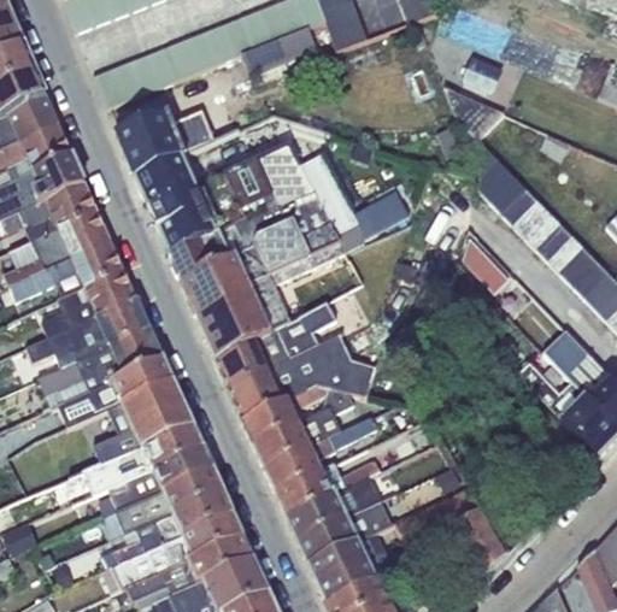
[(0,52),(23,42),(5,0),(0,1),(0,52)]
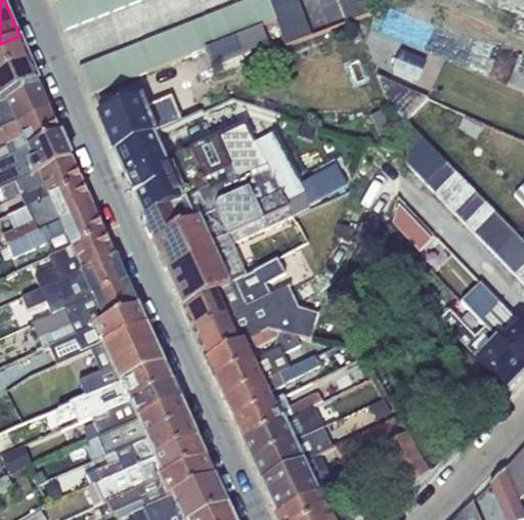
[(53,0),(63,27),(129,0),(53,0)]
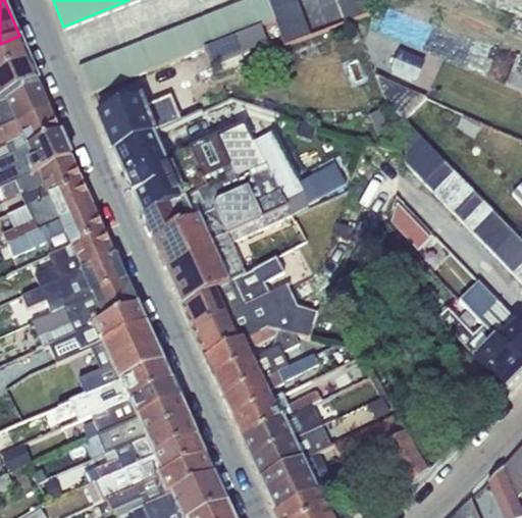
[(233,0),(79,64),(90,91),(204,46),(261,22),(275,17),(272,8),(269,0),(233,0)]
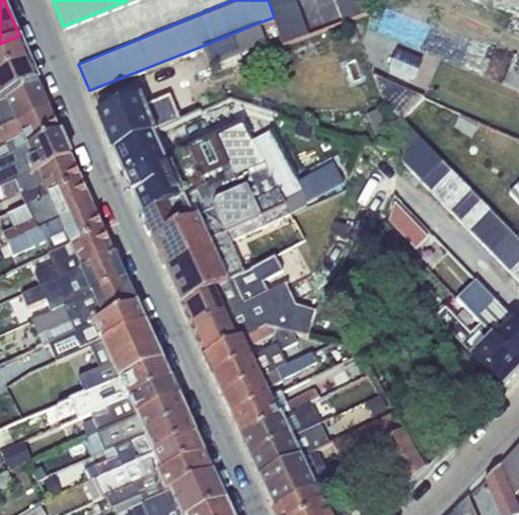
[(268,0),(271,8),(293,0),(268,0)]
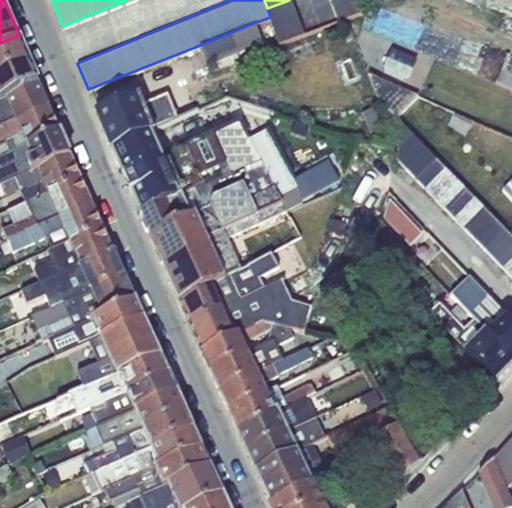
[(289,0),(267,8),(270,17),(272,21),(297,12),(292,0),(289,0)]
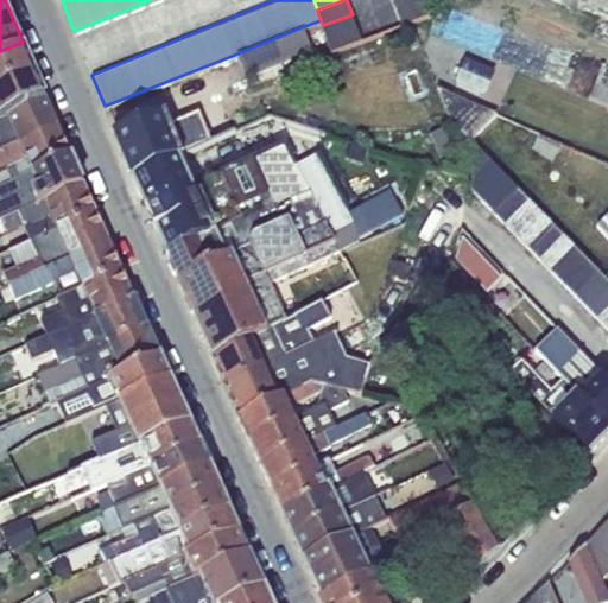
[(393,0),(401,23),(430,12),(425,0),(393,0)]
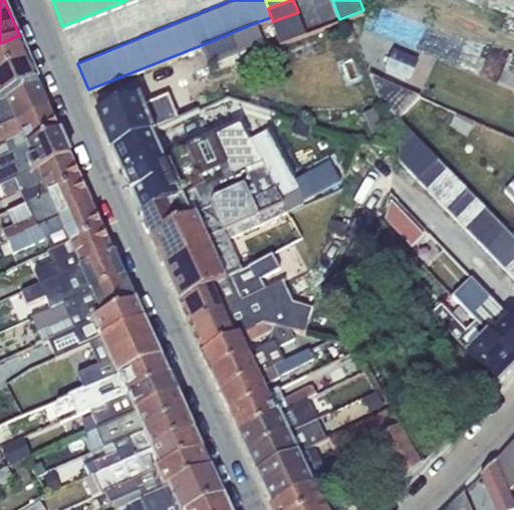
[(513,12),(509,10),(502,25),(513,31),(513,12)]
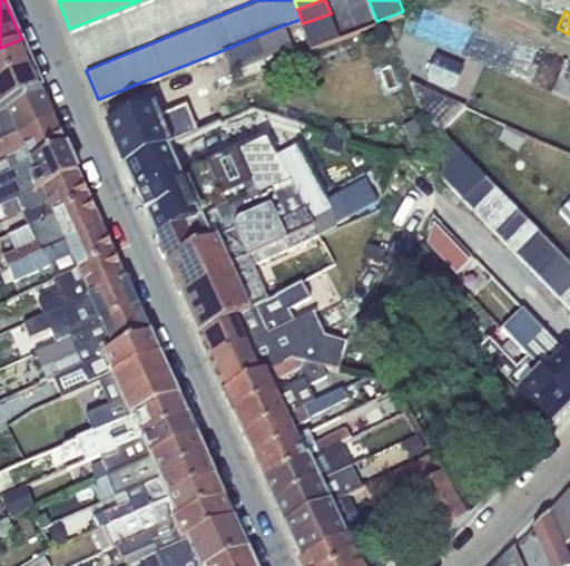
[(331,13),(303,23),(311,46),(338,36),(331,13)]
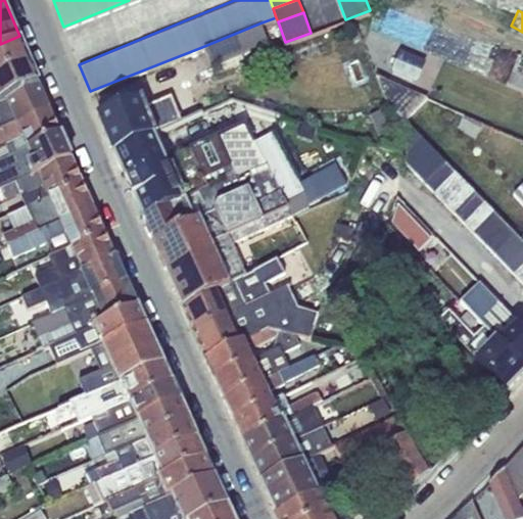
[(262,22),(204,46),(215,73),(240,63),(238,59),(244,57),(242,53),(269,43),(262,22)]
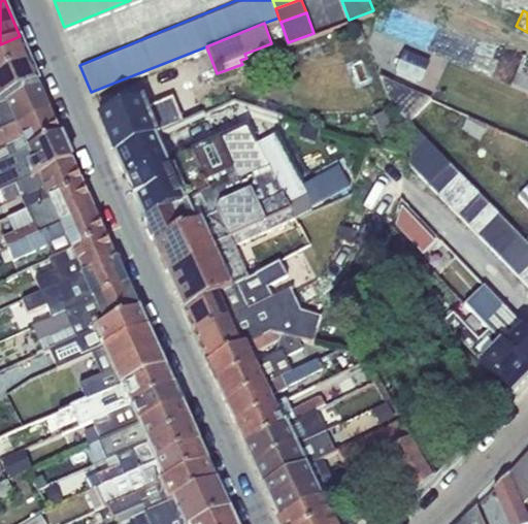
[(0,71),(29,58),(20,36),(0,44),(0,71)]
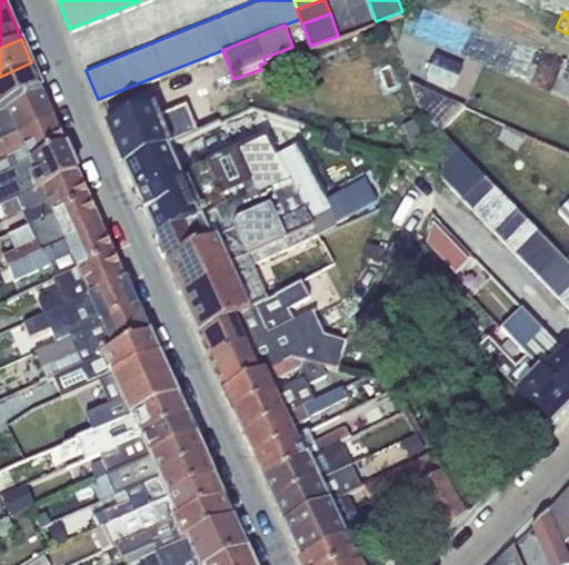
[(436,51),(425,75),(453,88),(463,63),(436,51)]
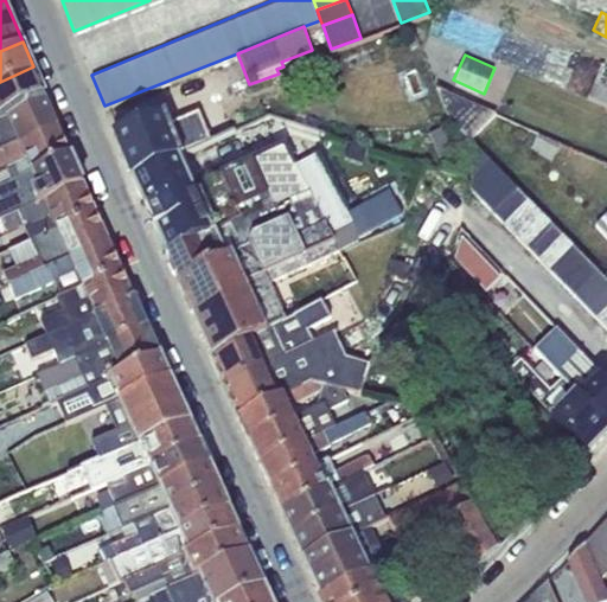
[(606,62),(602,61),(588,94),(606,101),(606,62)]
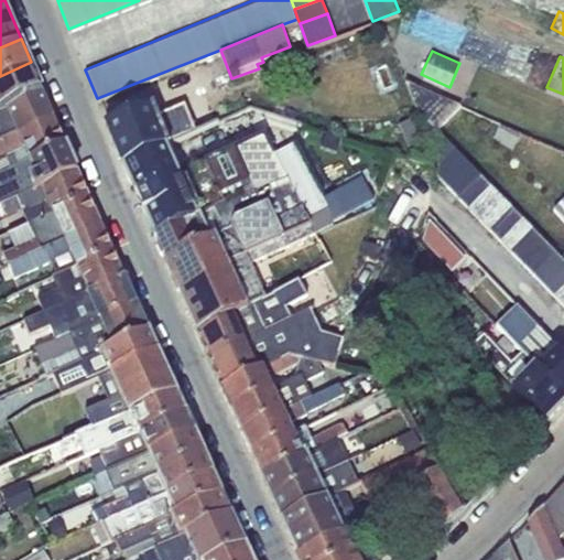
[(0,105),(41,86),(31,62),(0,76),(0,105)]
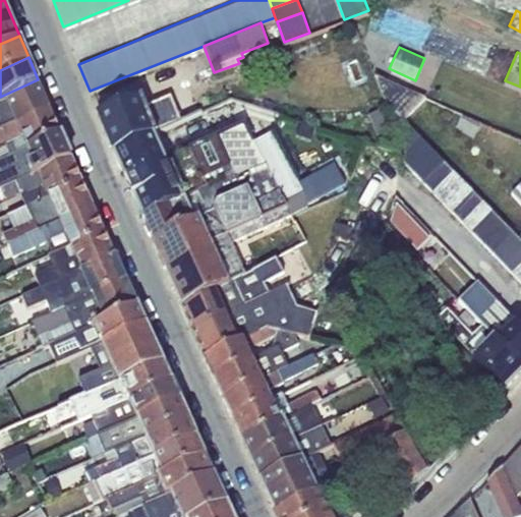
[(374,72),(385,99),(404,119),(426,96),(374,72)]
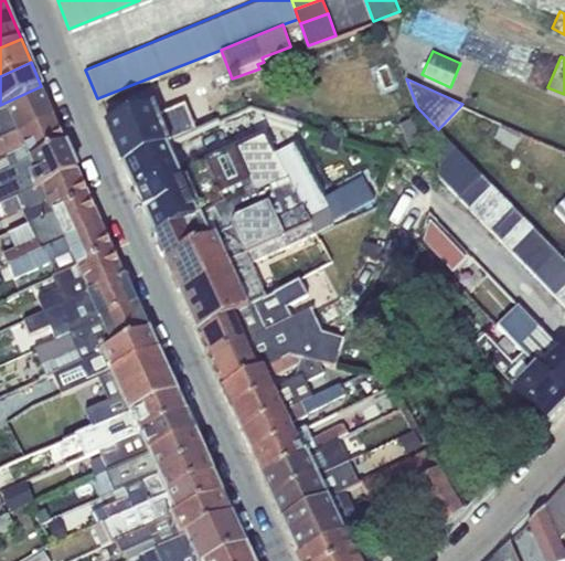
[(0,138),(53,114),(41,86),(0,105),(0,138)]
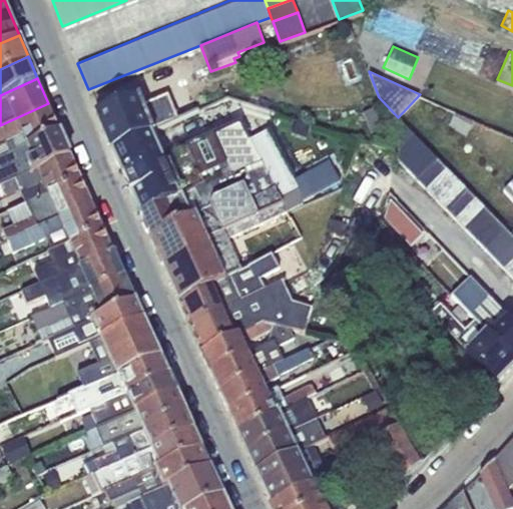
[(96,110),(111,146),(150,130),(200,111),(193,98),(170,109),(162,95),(144,104),(145,100),(143,94),(139,92),(135,91),(131,92),(129,94),(127,97),(96,110)]
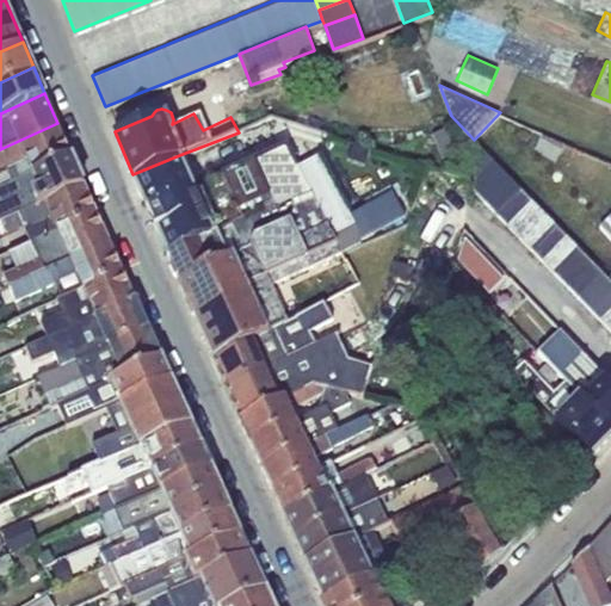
[(474,140),(451,116),(475,179),(473,189),(497,212),(522,187),(474,140)]
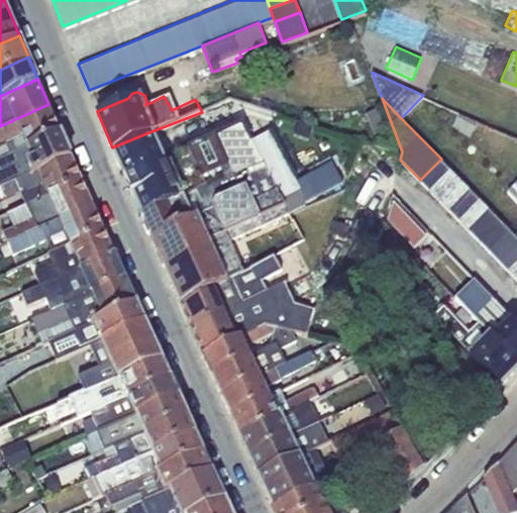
[(0,155),(60,128),(48,104),(0,126),(0,155)]
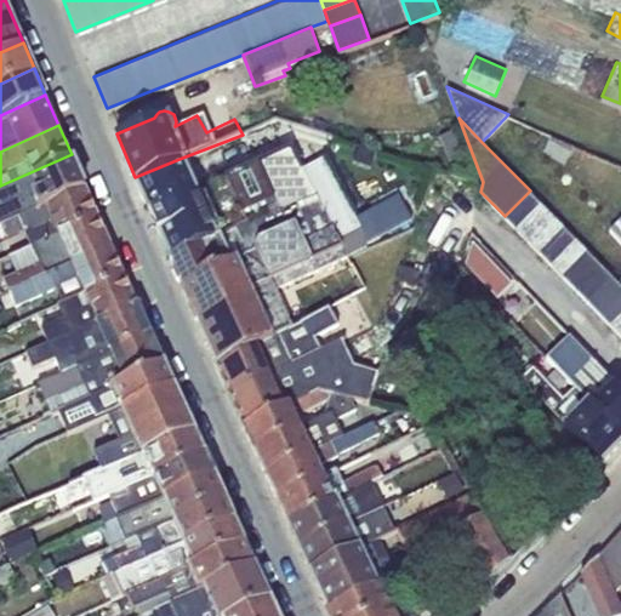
[(182,158),(135,177),(149,210),(158,231),(159,229),(302,166),(291,144),(212,181),(195,189),(182,158)]
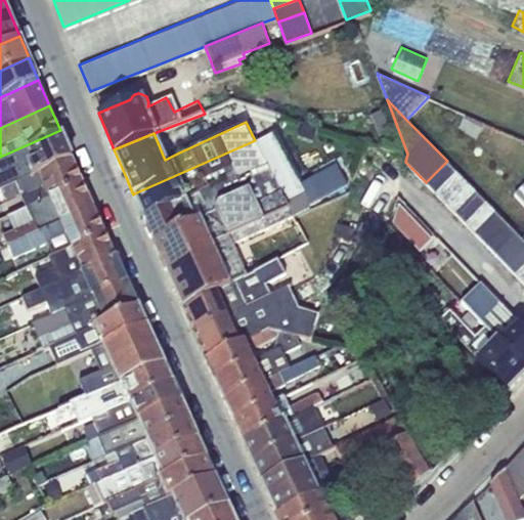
[(0,185),(71,155),(60,130),(0,157),(0,171),(1,173),(0,173),(0,185)]
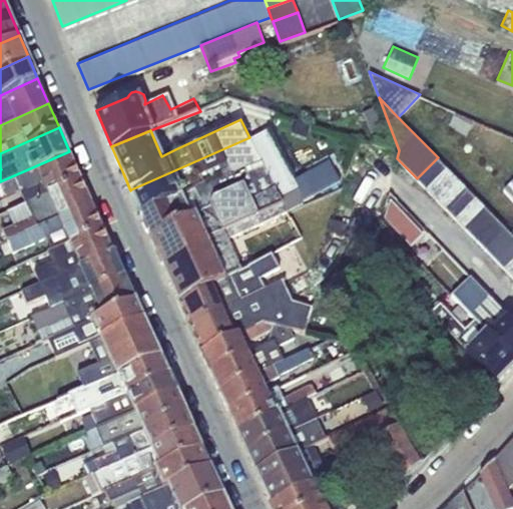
[(269,127),(249,137),(261,158),(287,209),(303,202),(296,187),(299,185),(295,177),(269,127)]
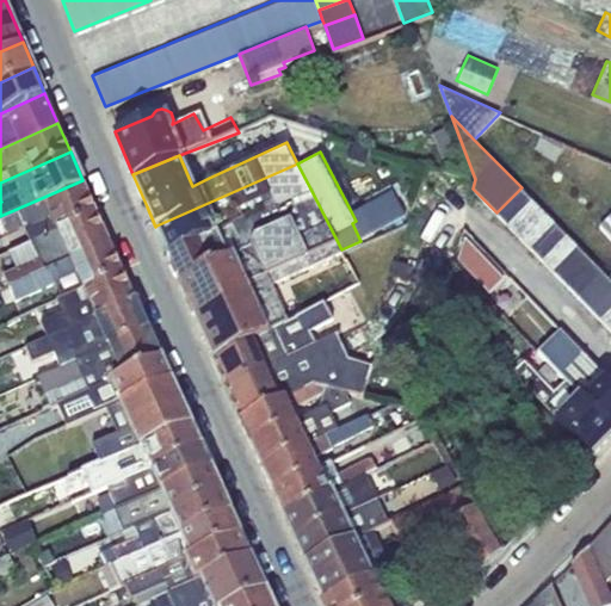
[(310,189),(297,164),(156,226),(167,249),(166,249),(167,253),(310,189)]
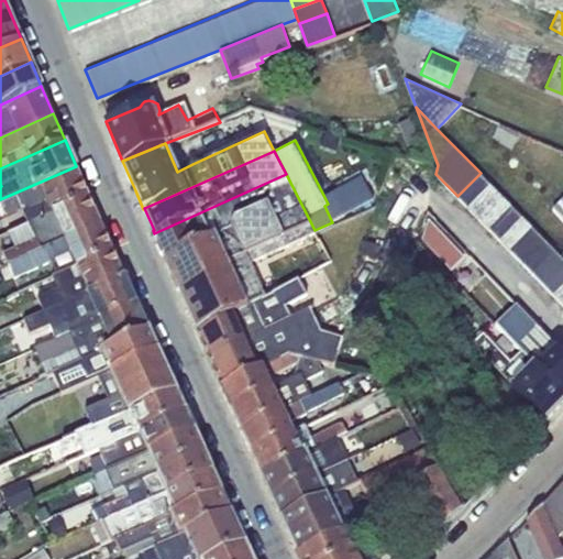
[(88,193),(76,166),(0,199),(0,218),(1,218),(0,215),(21,207),(26,220),(88,193)]
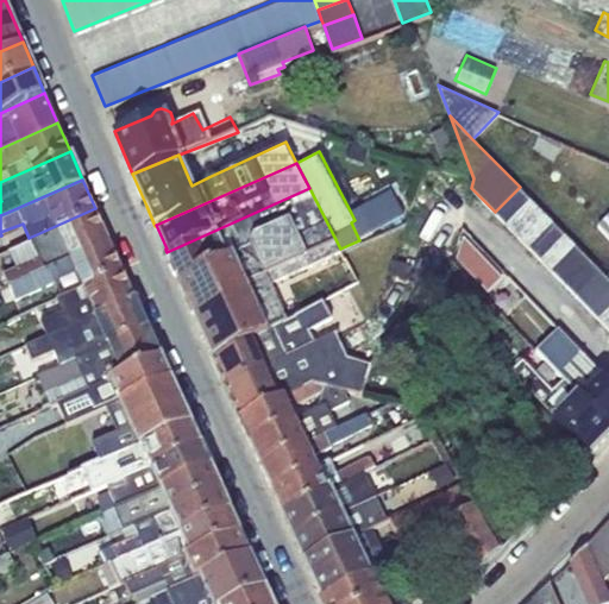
[(529,197),(520,187),(495,212),(506,222),(529,197)]
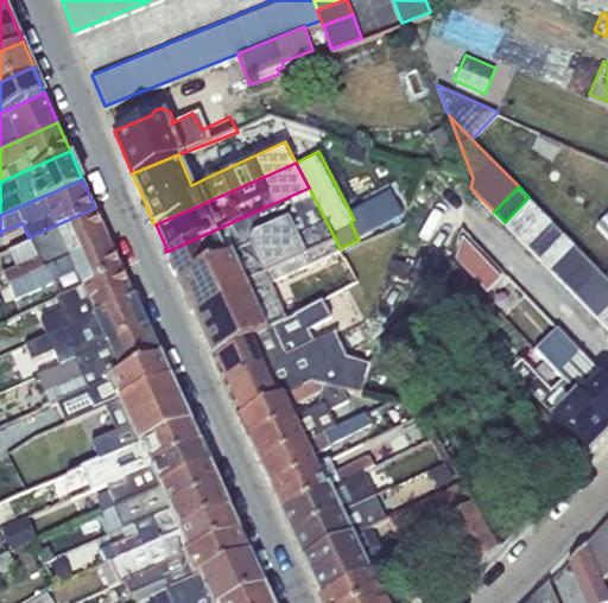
[(340,248),(309,188),(166,252),(194,313),(268,279),(340,248)]
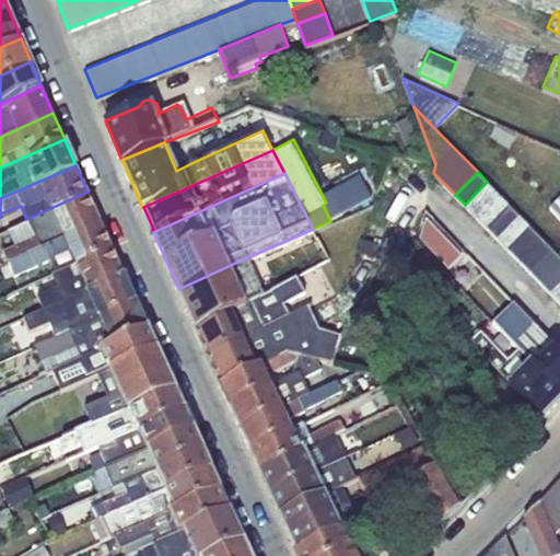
[(361,174),(322,194),(326,203),(334,218),(373,198),(361,174)]
